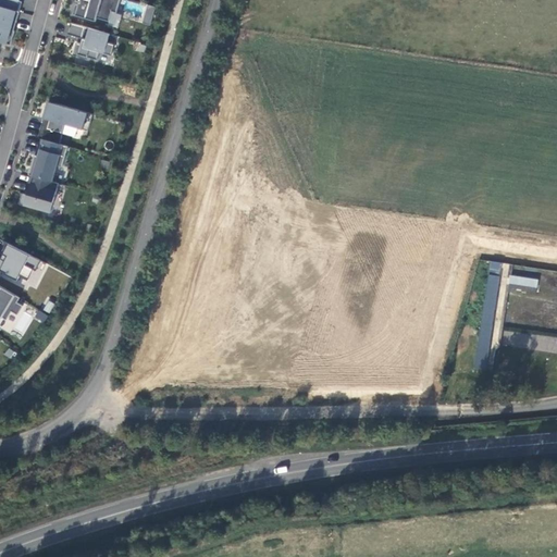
[(0,0),(0,5),(20,12),(23,1),(20,0),(19,0),(0,0)]
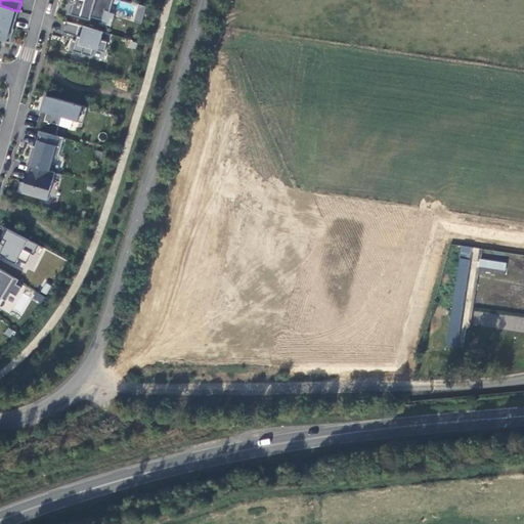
[(113,0),(76,0),(76,1),(75,1),(74,3),(72,3),(69,13),(90,19),(91,16),(103,20),(105,11),(110,12),(113,0)]
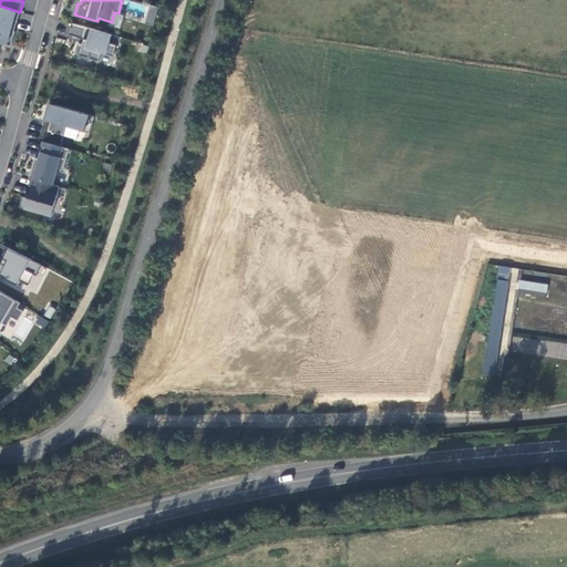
[(145,23),(153,26),(157,7),(150,4),(145,23)]
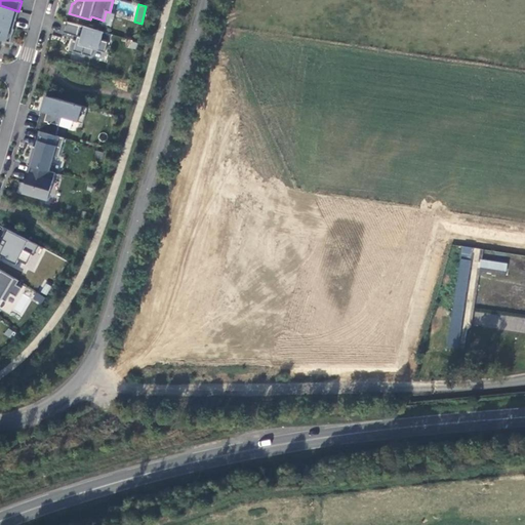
[(104,32),(67,21),(64,32),(81,37),(79,41),(72,40),(69,51),(82,55),(83,53),(92,56),(94,49),(105,52),(108,41),(102,39),(104,32)]
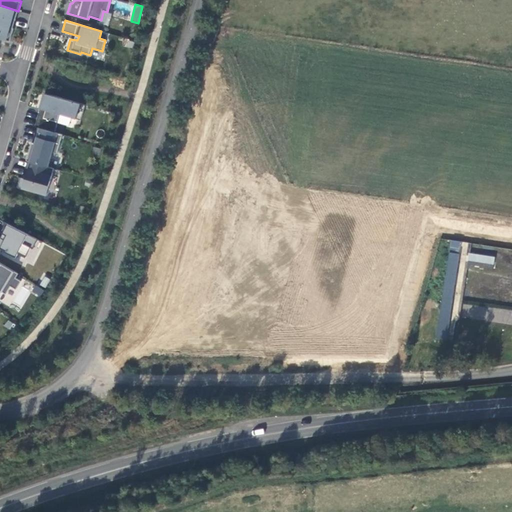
[(86,104),(45,93),(36,126),(55,132),(60,114),(81,120),(86,104)]
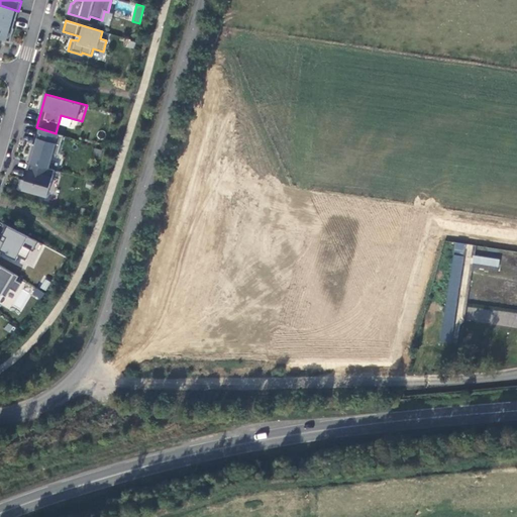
[(27,162),(30,163),(48,168),(54,152),(59,153),(64,135),(56,133),(40,128),(35,144),(32,143),(27,162)]
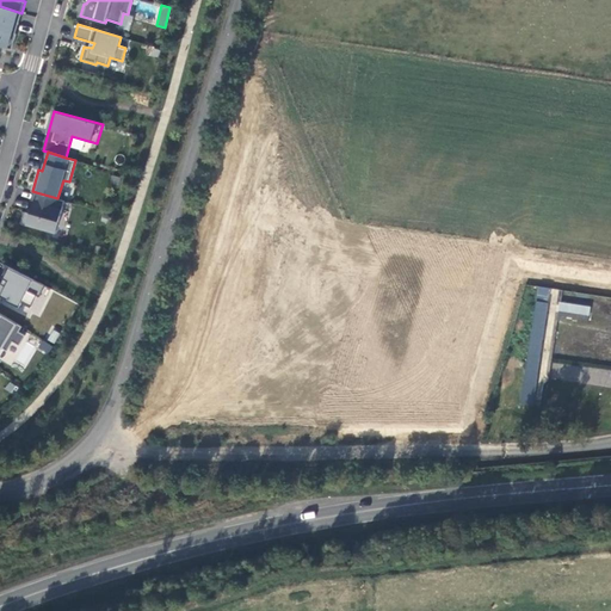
[(57,198),(36,192),(30,213),(26,211),(23,223),(56,232),(65,201),(57,198)]
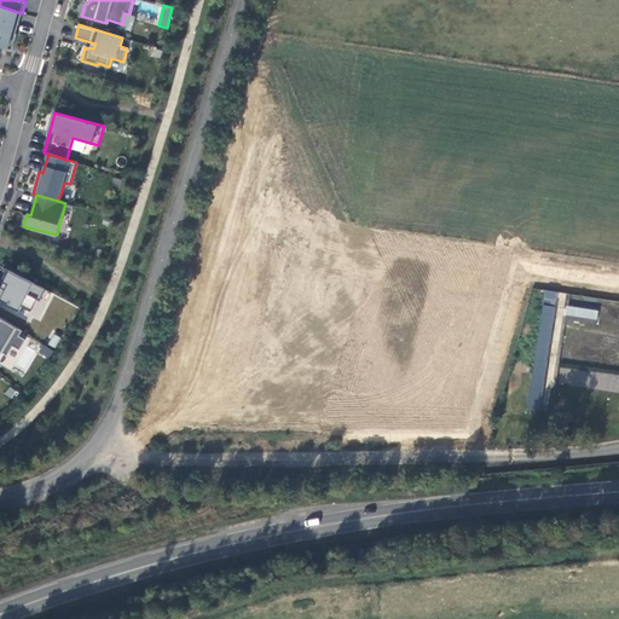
[(46,289),(7,268),(1,281),(4,282),(1,287),(0,285),(0,305),(3,300),(21,310),(22,307),(32,312),(38,299),(40,301),(46,289)]
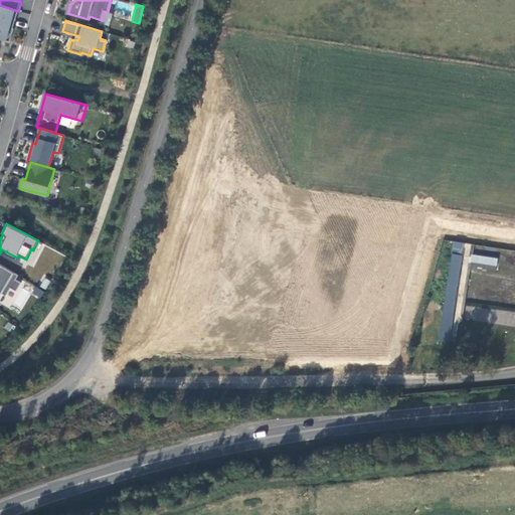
[(453,252),(440,324),(451,327),(465,254),(453,252)]
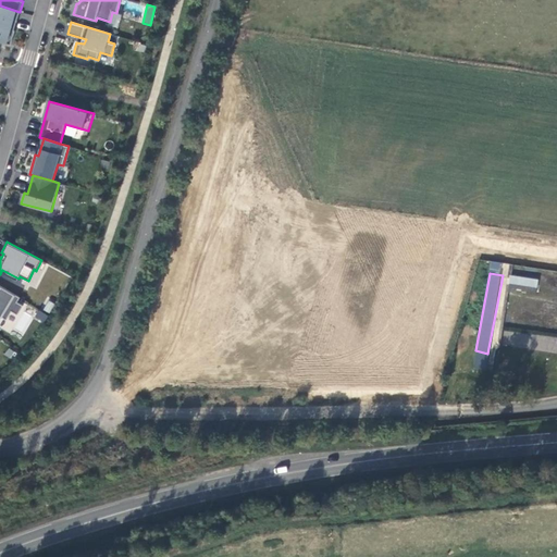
[(536,287),(537,279),(510,275),(509,285),(536,287)]
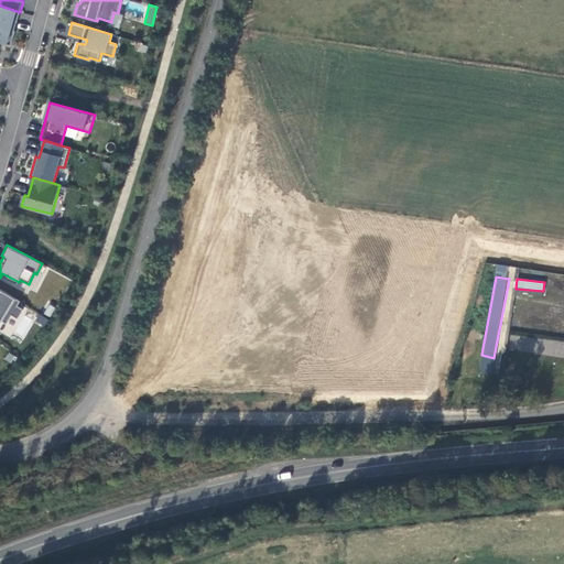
[(21,301),(0,289),(0,324),(2,321),(7,324),(12,315),(18,318),(24,310),(18,305),(21,301)]
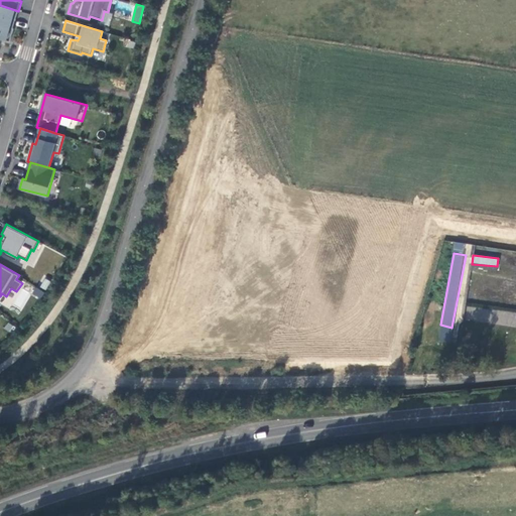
[(43,278),(39,287),(46,290),(50,280),(43,278)]
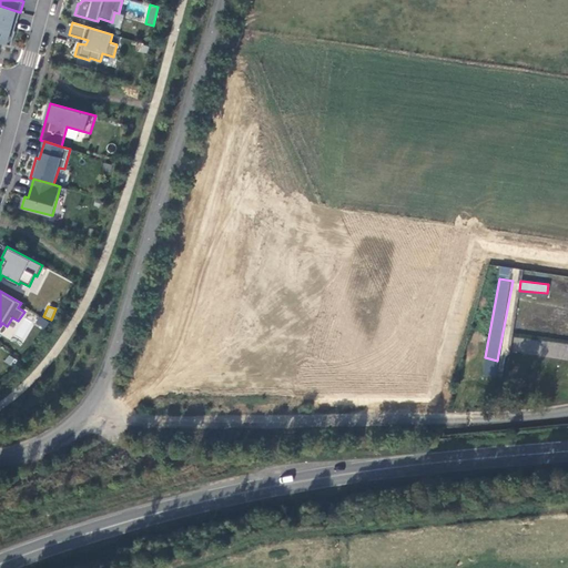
[(38,317),(36,325),(46,328),(48,321),(38,317)]
